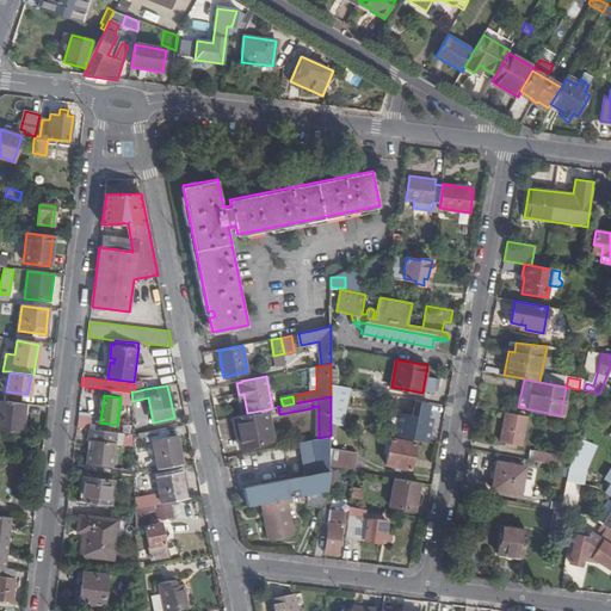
[(426,418),(429,402),(413,400),(412,407),(414,408),(413,415),(403,414),(401,424),(418,426),(415,440),(427,442),(432,419),(426,418)]
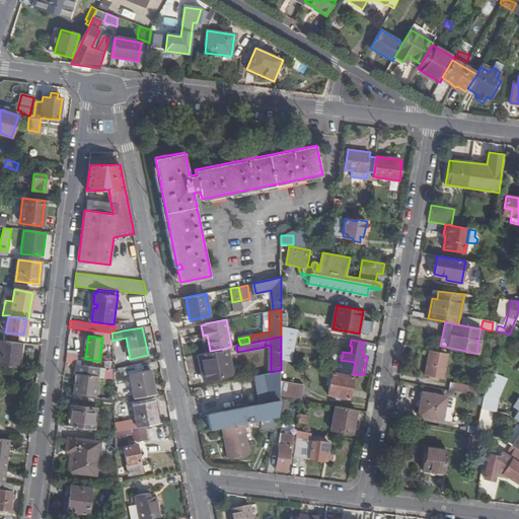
[(0,366),(18,369),(21,344),(0,341),(0,366)]
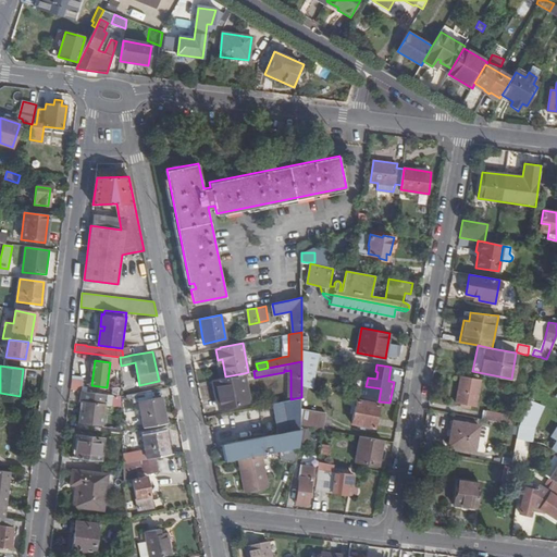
[(221,378),(214,379),(217,390),(218,390),(222,407),(250,400),(244,373),(225,376),(221,378)]
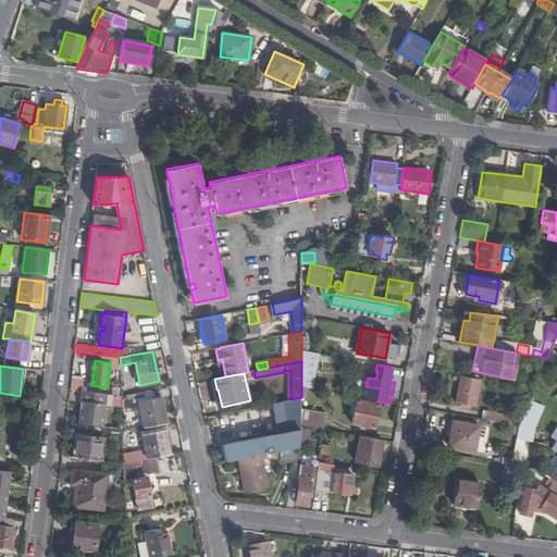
[(480,380),(460,375),(456,403),(474,406),(480,380)]
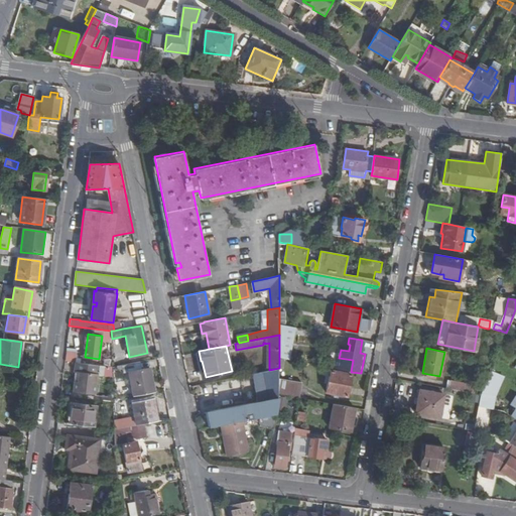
[(98,365),(76,362),(74,372),(75,372),(78,372),(77,381),(74,381),(73,391),(95,394),(98,365)]
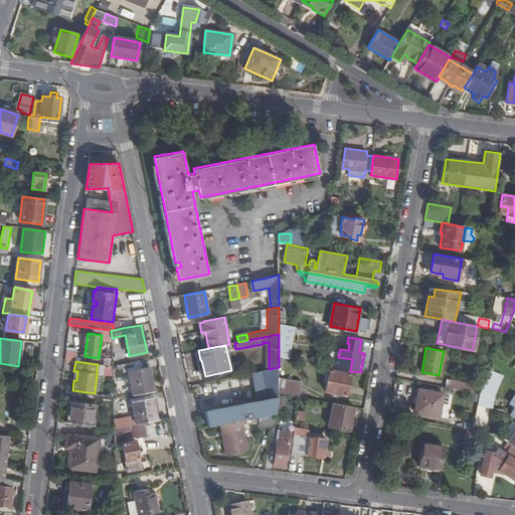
[(142,369),(141,361),(123,364),(124,372),(130,372),(134,395),(154,391),(150,368),(142,369)]
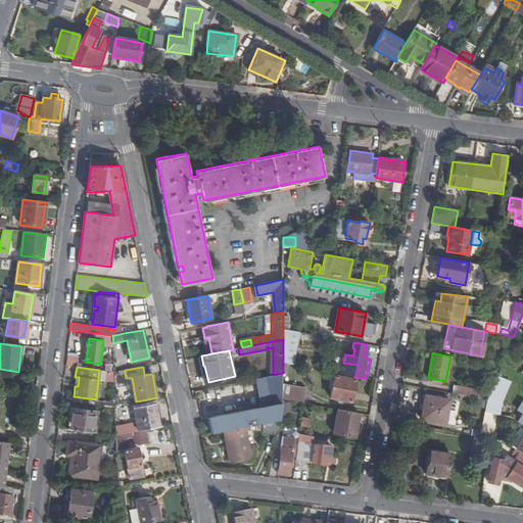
[(489,391),(512,406),(520,386),(509,381),(511,377),(510,377),(512,370),(505,368),(501,378),(496,376),(489,391)]
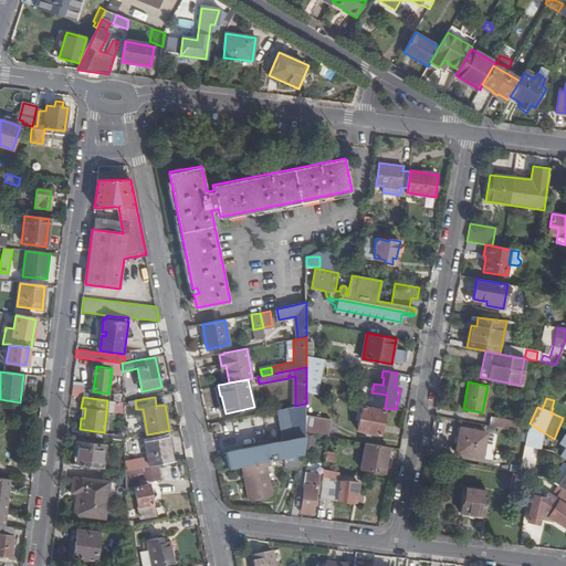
[(295,406),(276,409),(278,413),(278,416),(305,410),(306,410),(306,405),(306,404),(295,406)]
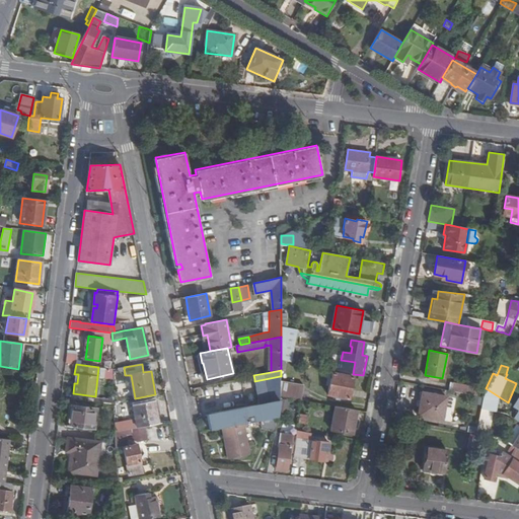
[(349,398),(352,376),(331,372),(327,394),(349,398)]
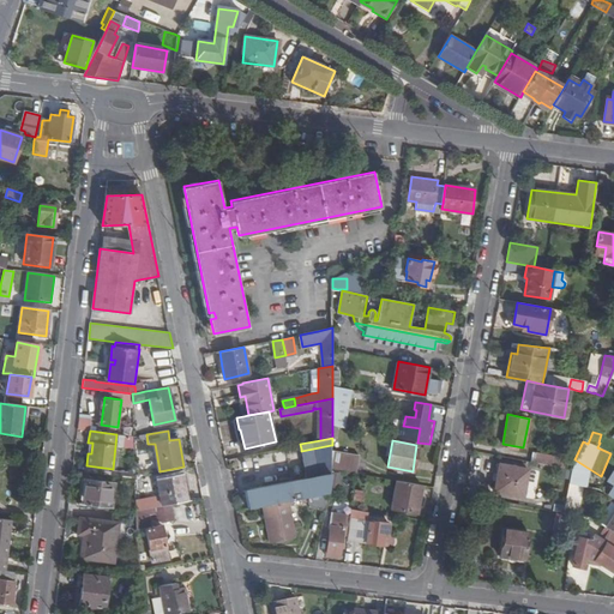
[(331,445),(301,451),(306,479),(245,489),(248,507),(263,505),(289,499),(308,495),(329,491),(331,469),(331,445)]
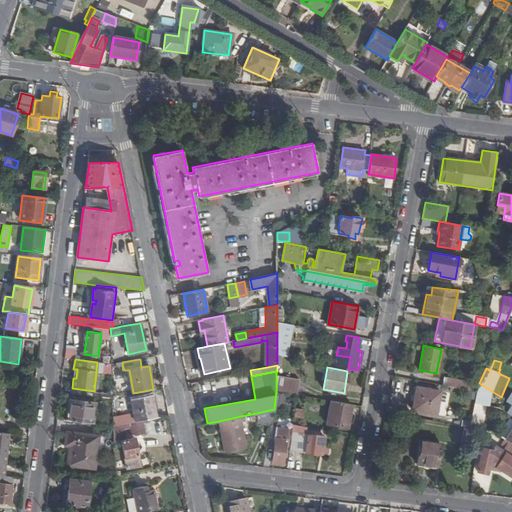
[(277,390),(285,392),(297,394),(300,379),(277,374),(277,390)]
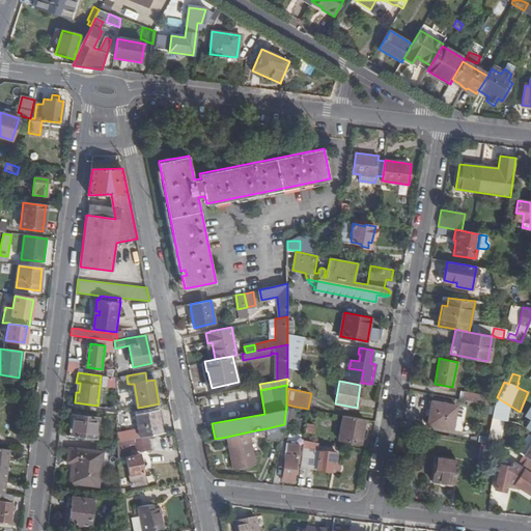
[(462,392),(462,399),(487,404),(490,397),(462,392)]
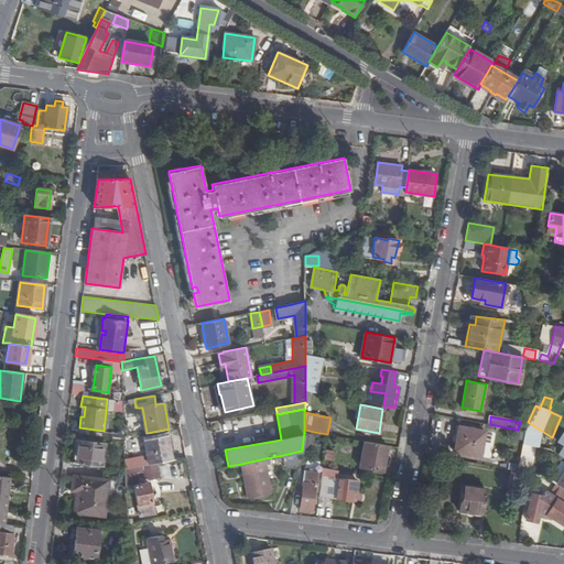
[(522,443),(537,446),(540,433),(552,438),(552,437),(528,422),(524,431),(522,443)]
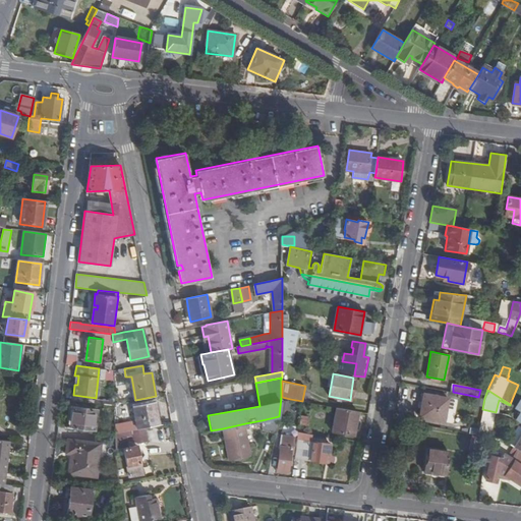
[(423,395),(419,417),(444,421),(448,398),(421,393),(421,394),(423,395)]
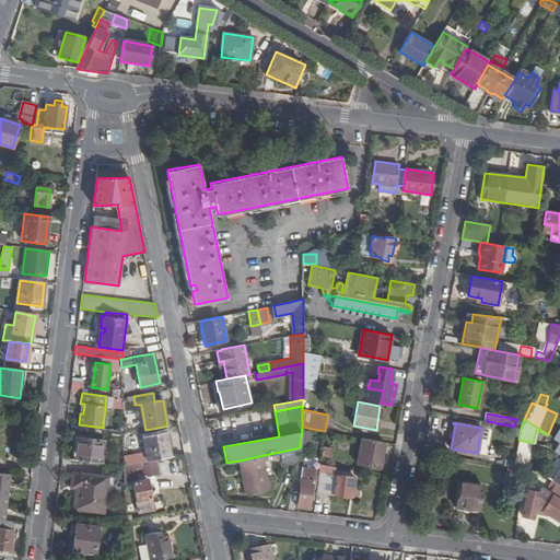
[(312,431),(304,429),(302,440),(310,442),(312,431)]
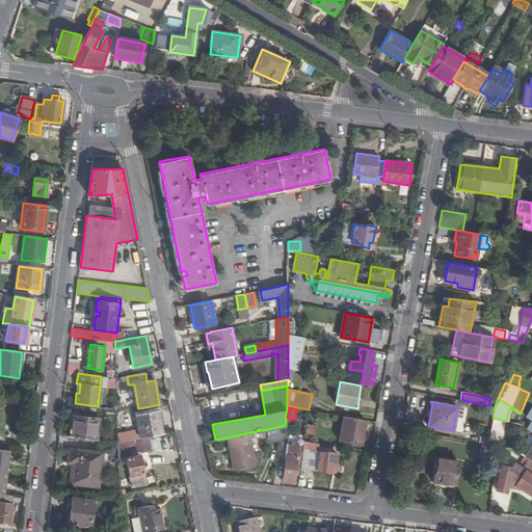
[(149,436),(163,434),(159,410),(137,415),(141,439),(149,436)]
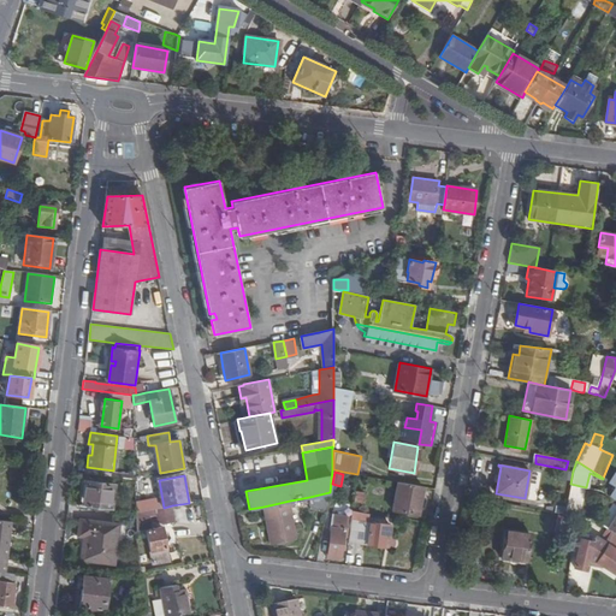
[(83,480),(80,505),(112,509),(112,497),(107,497),(108,484),(83,480)]
